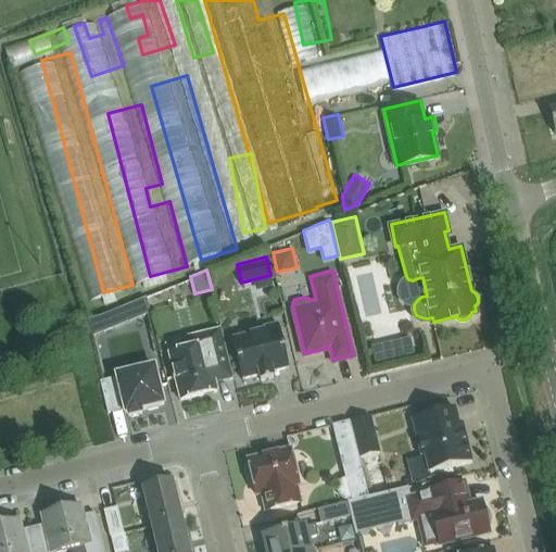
[(90,335),(151,311),(146,295),(102,312),(89,316),(85,317),(86,322),(89,336),(90,335)]
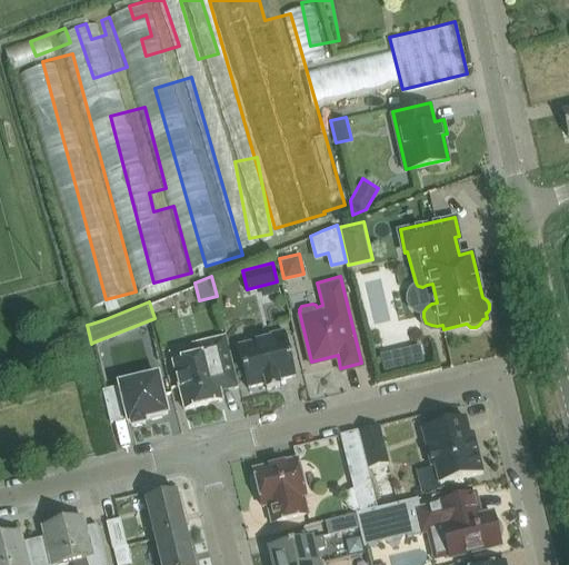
[(248,386),(266,382),(267,387),(280,383),(279,378),(296,374),(283,327),(269,330),(270,334),(237,343),(248,386)]
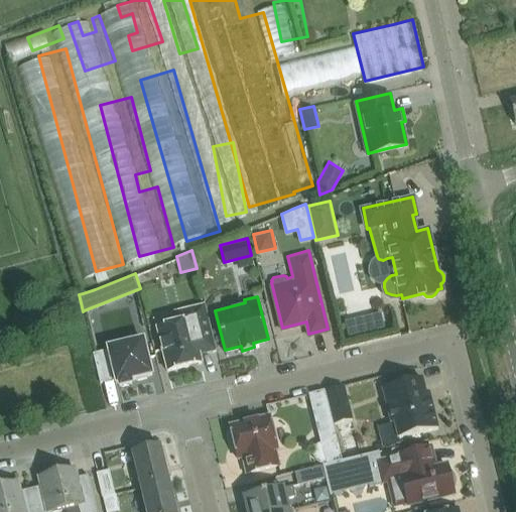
[(167,369),(188,364),(202,360),(200,353),(217,348),(205,300),(173,308),(176,318),(156,324),(167,369)]
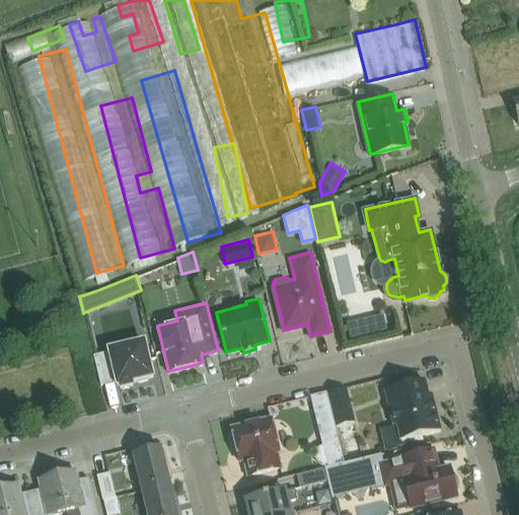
[(383,312),(346,320),(350,337),(386,328),(383,312)]
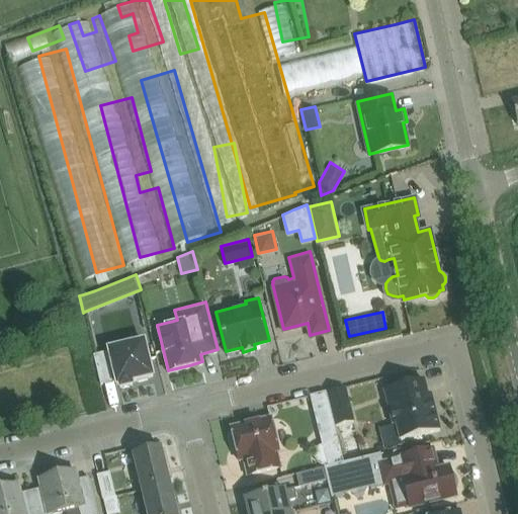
[(133,382),(132,378),(153,373),(143,336),(105,344),(106,349),(93,352),(100,382),(116,378),(117,382),(119,381),(119,386),(133,382)]
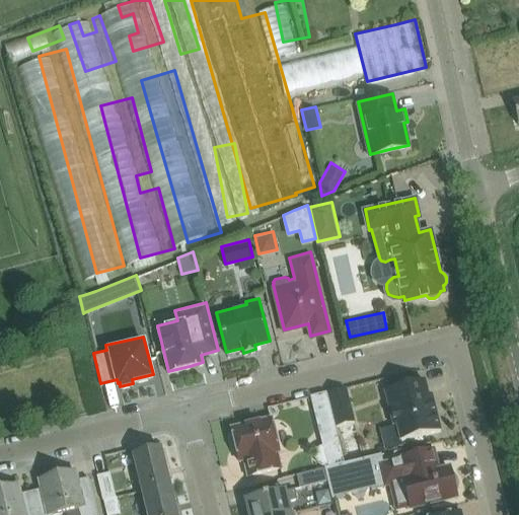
[(396,422),(400,439),(440,429),(432,392),(428,393),(425,378),(384,388),(393,423),(396,422)]
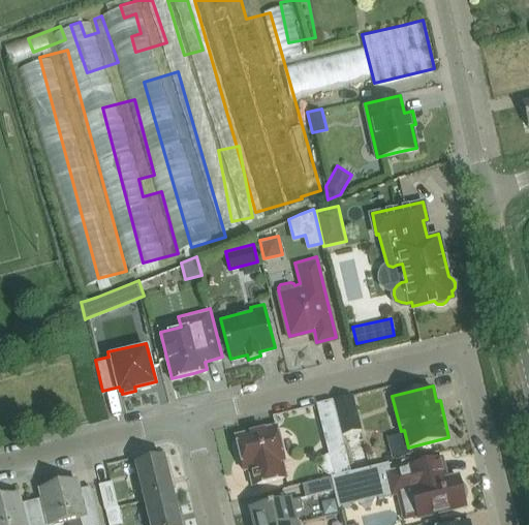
[(334,398),(339,418),(343,432),(361,427),(352,394),(334,398)]
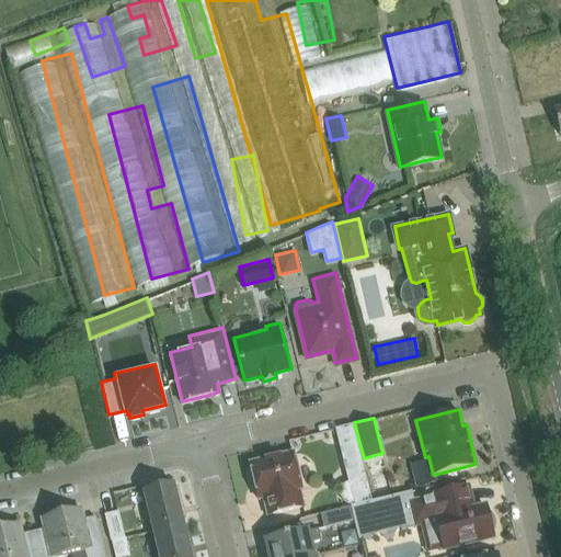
[(335,427),(354,503),(371,498),(353,422),(335,427)]
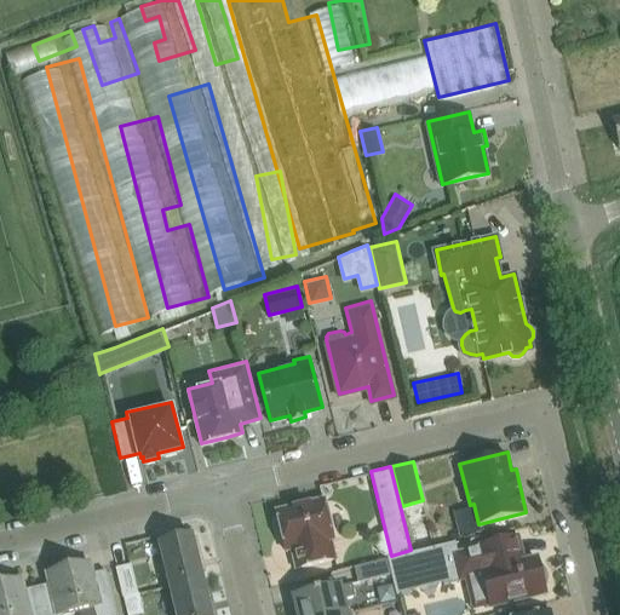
[(286,549),(292,547),(297,567),(337,556),(333,539),(333,538),(323,498),(276,509),(286,549)]
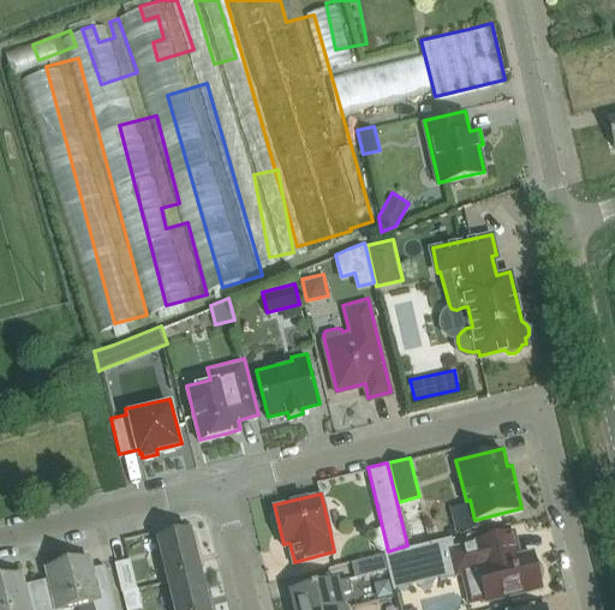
[(202,570),(192,527),(156,536),(167,579),(202,570)]
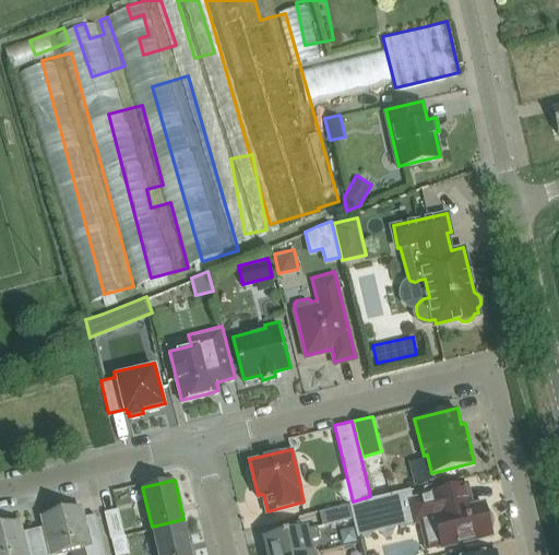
[(353,502),(349,503),(353,516),(357,532),(357,534),(379,529),(381,532),(392,530),(395,524),(404,522),(405,524),(413,522),(419,521),(433,518),(440,545),(471,538),(491,532),(485,502),(472,505),(468,506),(467,500),(471,499),(466,482),(444,487),(413,495),(411,487),(407,487),(370,496),(353,502)]
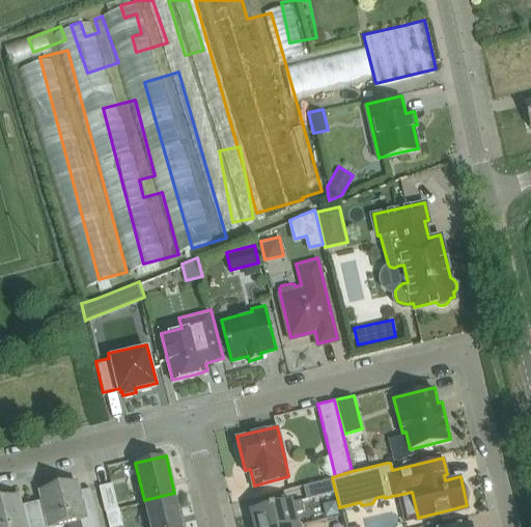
[(130,474),(116,476),(121,519),(135,517),(130,474)]
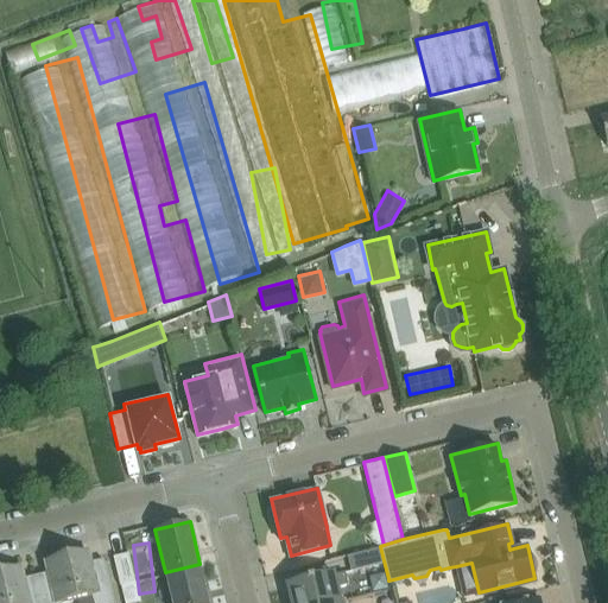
[(352,569),(384,560),(380,546),(347,553),(352,569)]
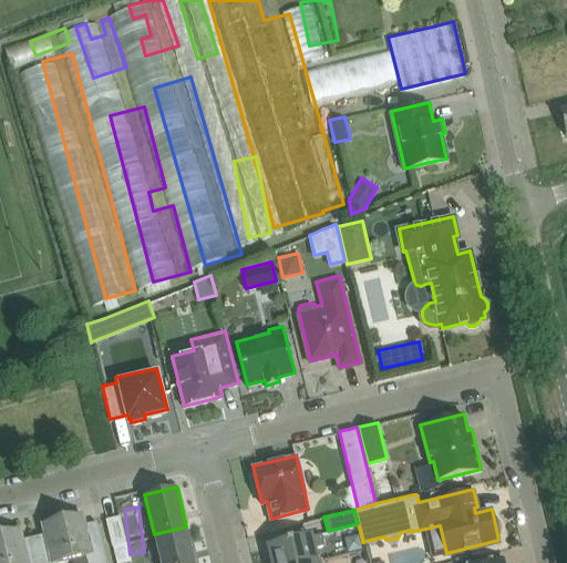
[(82,512),(62,517),(72,558),(85,554),(89,562),(106,562),(96,520),(84,523),(82,512)]
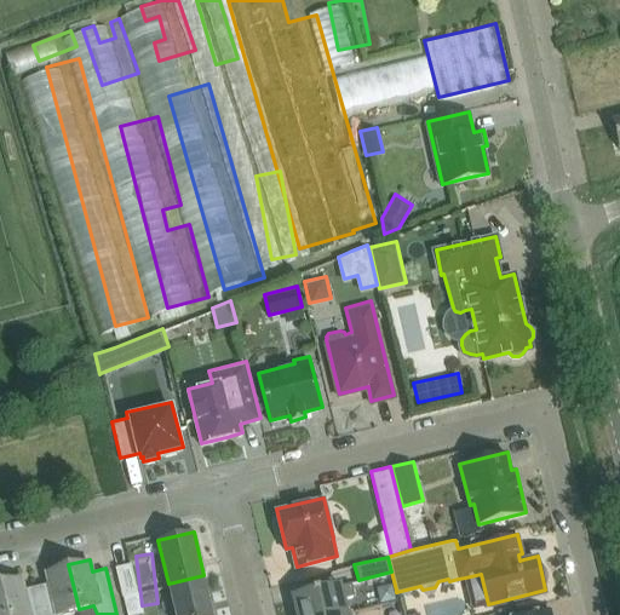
[(138,591),(132,562),(115,565),(122,596),(138,591)]
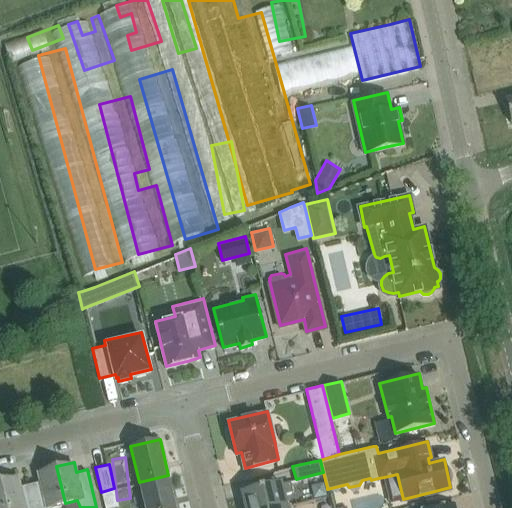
[(38,471),(41,480),(30,483),(36,507),(52,507),(53,506),(65,503),(56,466),(38,471)]
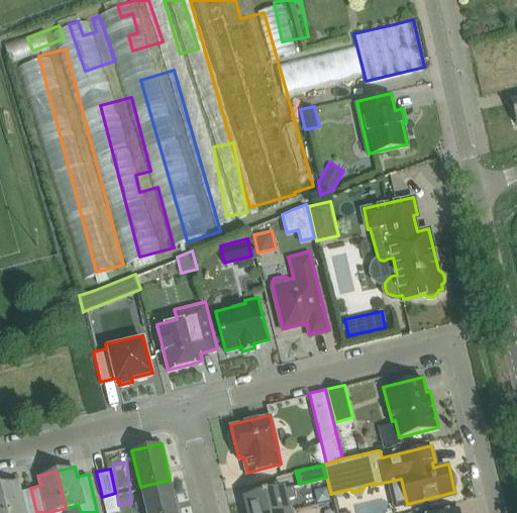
[(178,512),(170,480),(140,487),(146,512),(178,512)]
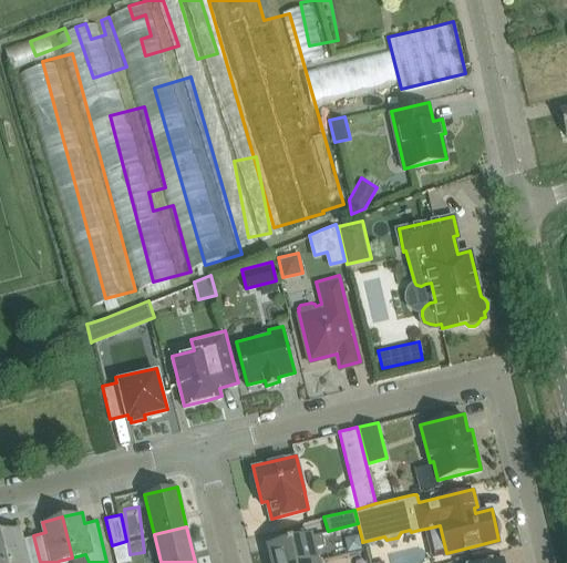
[(20,528),(0,531),(0,532),(7,562),(40,562),(33,535),(22,538),(20,528)]
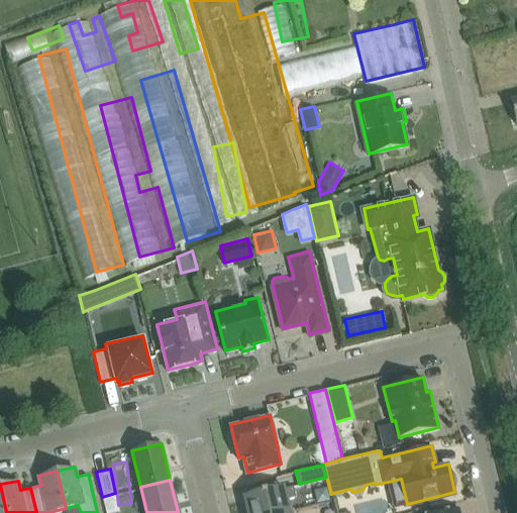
[(242,506),(243,512),(272,512),(290,509),(287,498),(296,495),(294,485),(285,487),(284,486),(243,496),(246,505),(242,506)]
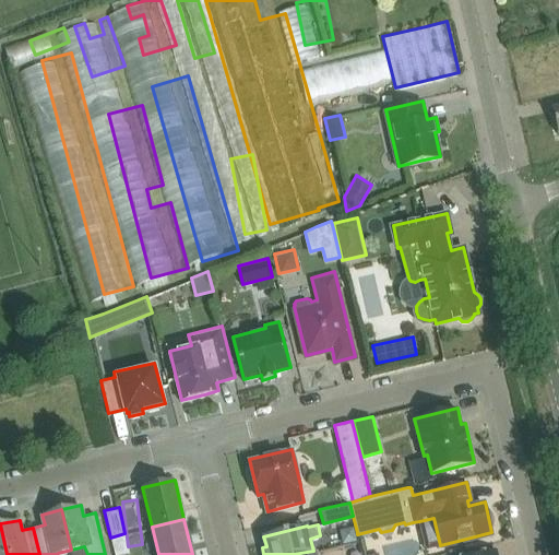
[(340,539),(342,553),(361,550),(359,536),(340,539)]
